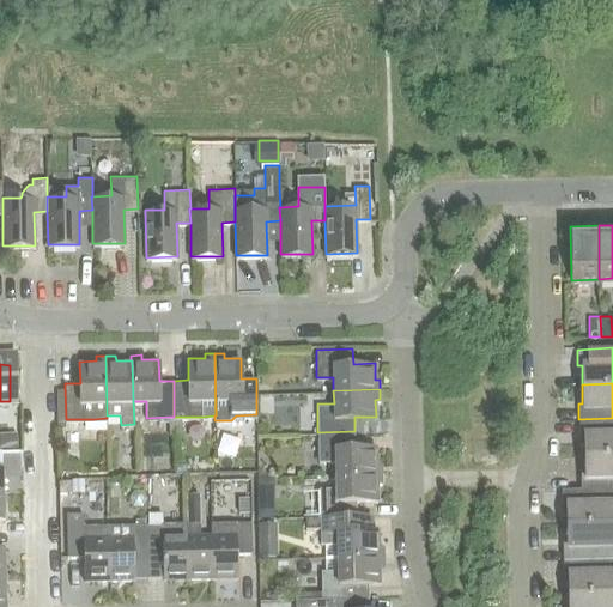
[(612,418),(578,419),(580,431),(580,435),(583,435),(584,454),(612,453),(612,418)]
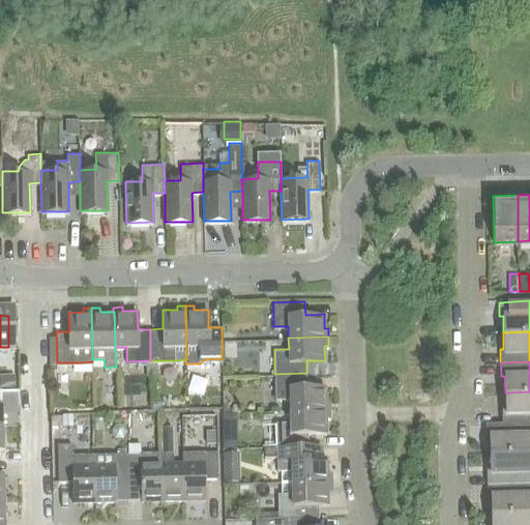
[(290,398),(290,409),(330,408),(329,400),(325,400),(325,385),(306,385),(306,373),(274,374),(275,398),(290,398)]
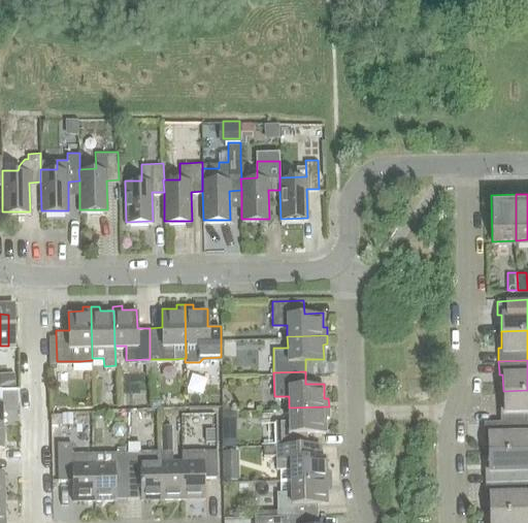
[(500,418),(500,419),(500,421),(527,420),(527,390),(503,391),(503,407),(499,407),(500,418)]
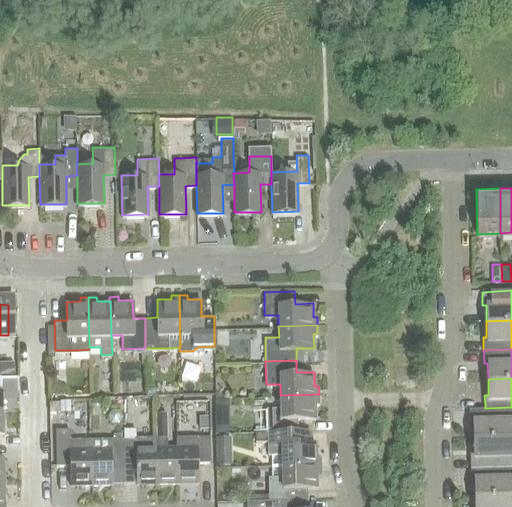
[(319,394),(280,395),(280,406),(266,406),(267,429),(298,429),(297,417),(315,416),(315,402),(319,402),(319,394)]
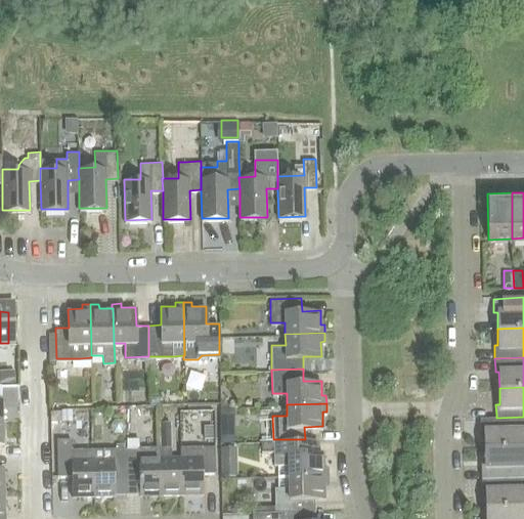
[(221,418),(228,418),(232,414),(232,406),(221,406),(221,418)]
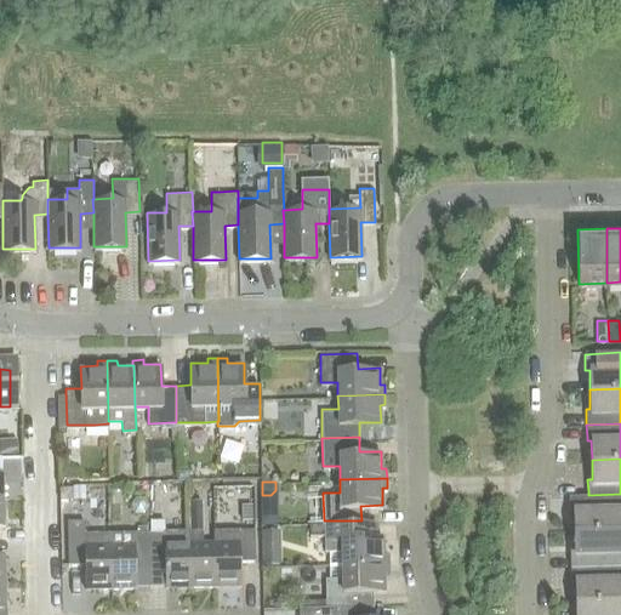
[(73,484),(73,496),(85,496),(84,483),(73,484)]
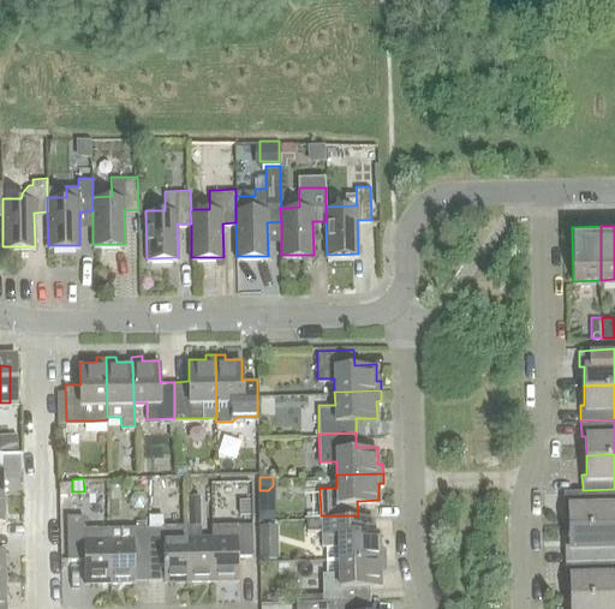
[(59,493),(71,493),(71,481),(59,481),(59,493)]
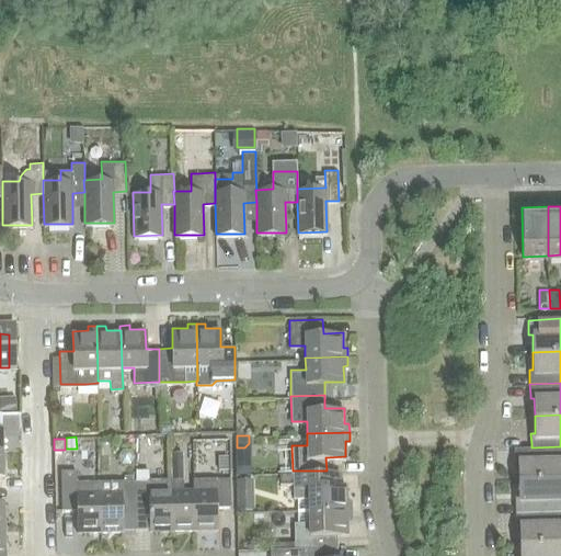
[(514,446),(514,458),(514,462),(518,462),(518,479),(560,477),(560,446),(531,447),(531,445),(514,446)]
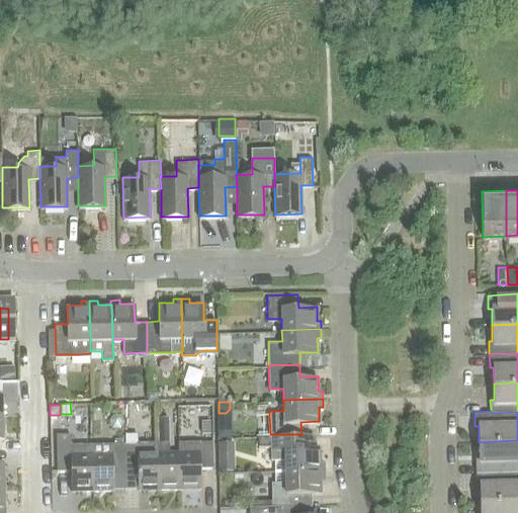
[(168,416),(158,416),(159,440),(169,440),(168,416)]
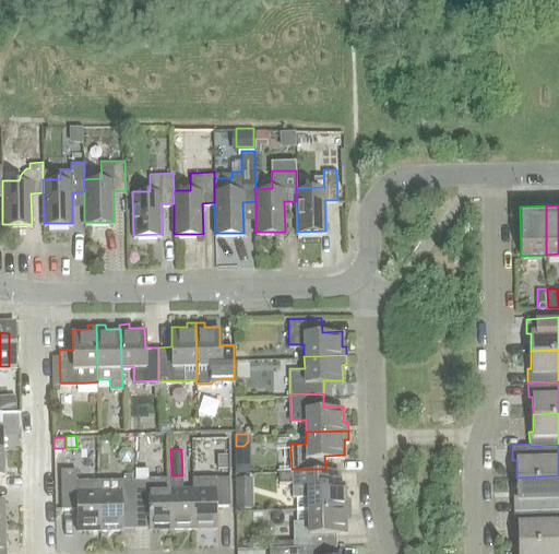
[(218,451),(218,464),(227,464),(227,451),(218,451)]
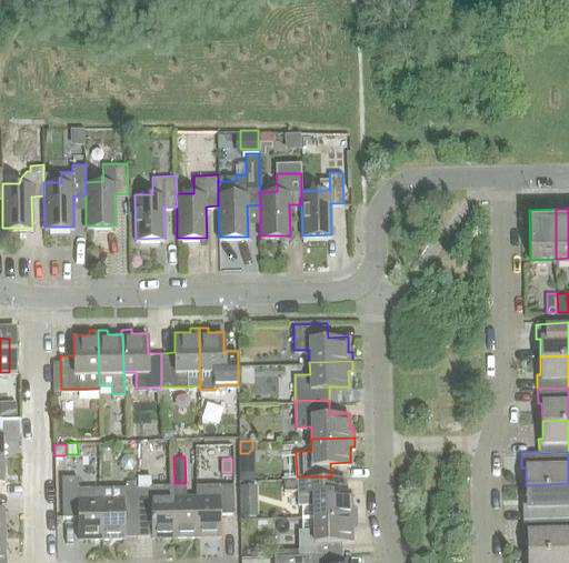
[(137,474),(137,484),(138,513),(151,513),(151,535),(175,534),(173,494),(173,483),(151,483),(151,473),(137,474)]
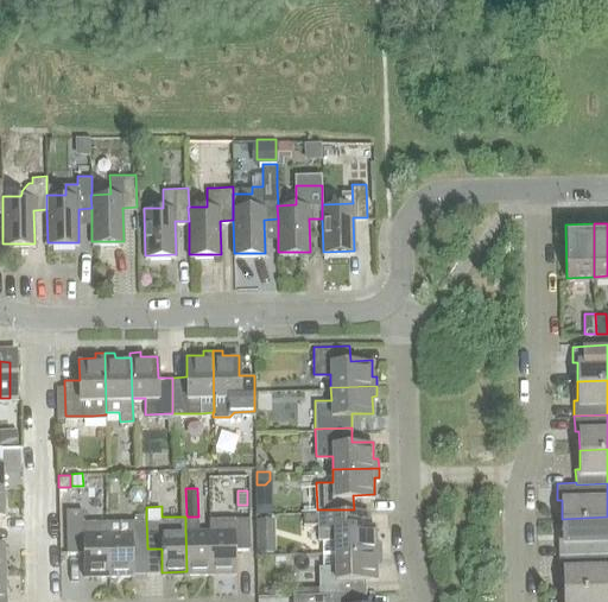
[(83,550),(83,574),(108,574),(107,519),(83,519),(83,507),(67,507),(68,550),(83,550)]
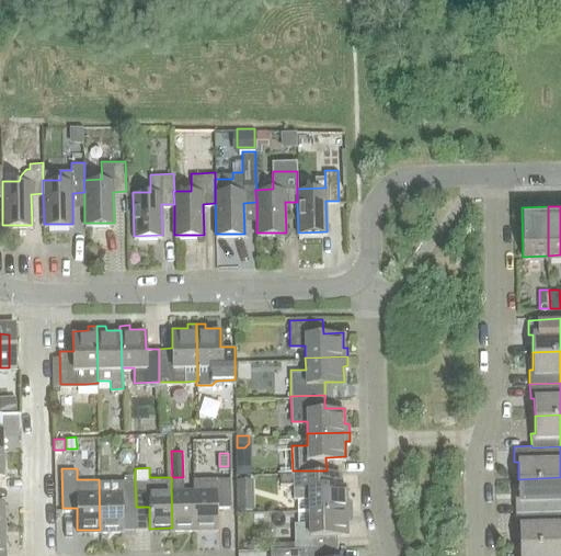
[(279,483),(293,483),(294,497),(297,497),(297,509),(351,508),(351,499),(346,499),(346,484),(327,484),(327,471),(293,471),(279,472),(279,483)]
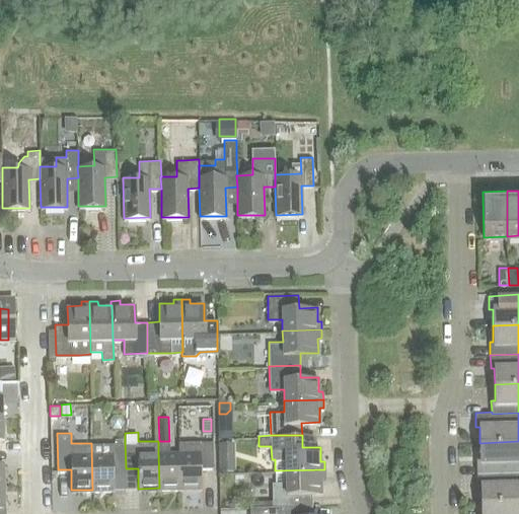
[(213,440),(199,440),(177,441),(178,451),(179,488),(202,487),(201,466),(213,466),(213,440)]
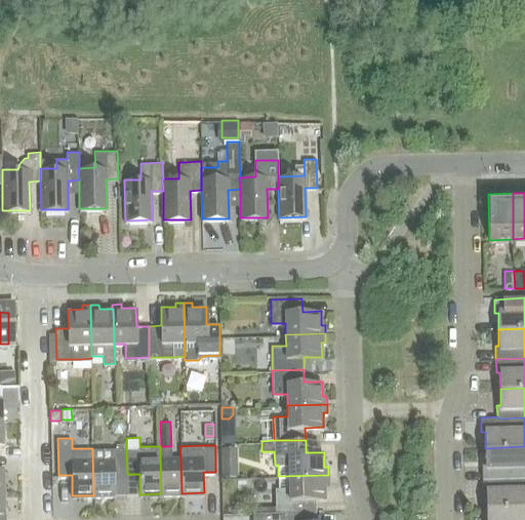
[(160,456),(161,493),(182,493),(180,456),(171,456),(171,446),(161,446),(160,446),(160,456)]
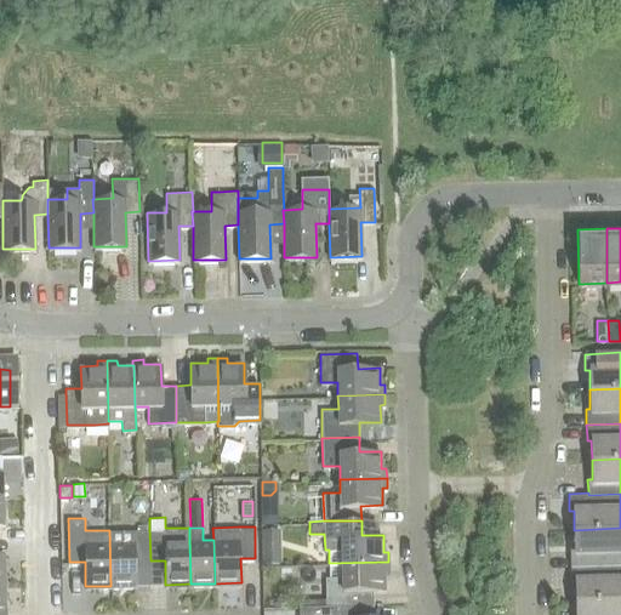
[(280,562),(280,528),(261,528),(262,563),(280,562)]
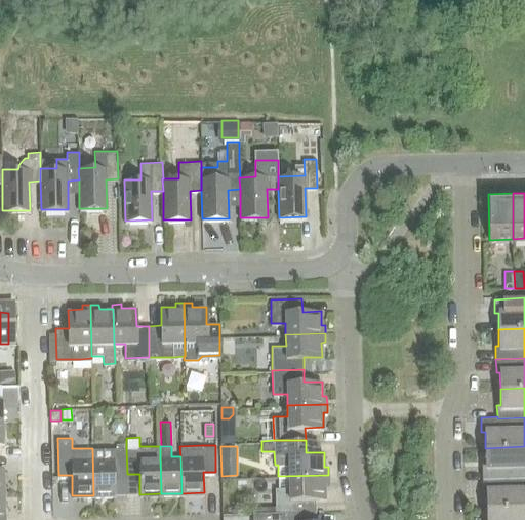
[(482,465),(482,478),(524,476),(524,446),(485,448),(485,465),(482,465)]
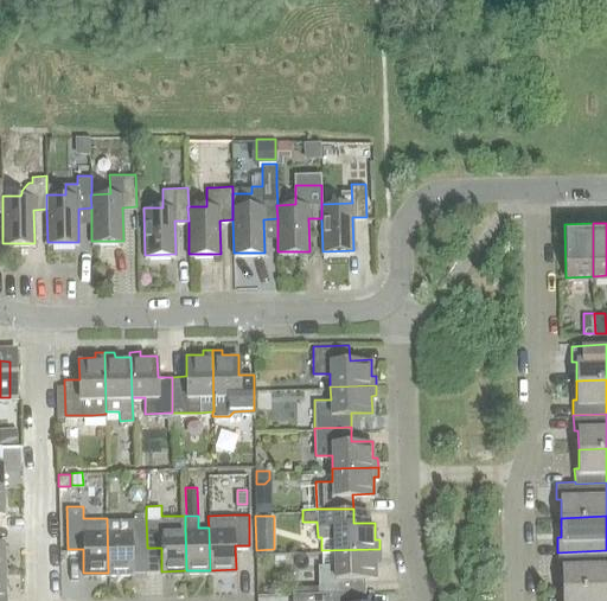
[(107,518),(108,573),(133,571),(133,548),(147,548),(146,517),(107,518)]
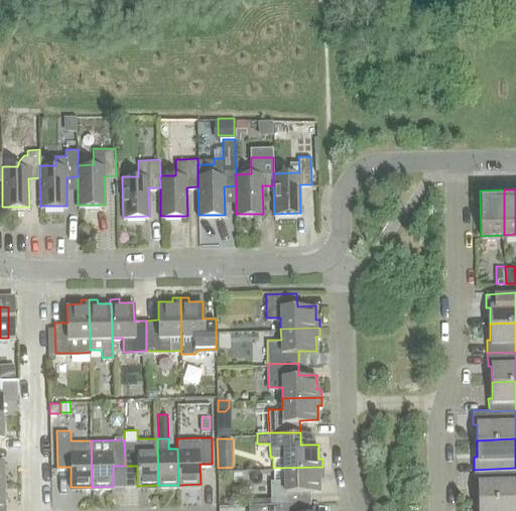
[(273,468),(273,479),(270,479),(271,496),(271,502),(279,502),(301,502),(301,501),(301,489),(319,489),(319,475),(323,475),(323,467),(273,468)]
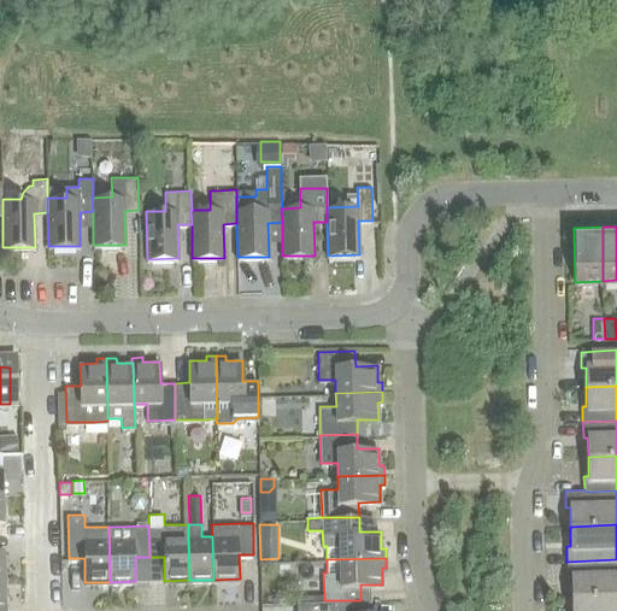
[(616,559),(566,562),(566,573),(566,577),(571,577),(571,597),(616,594),(616,559)]
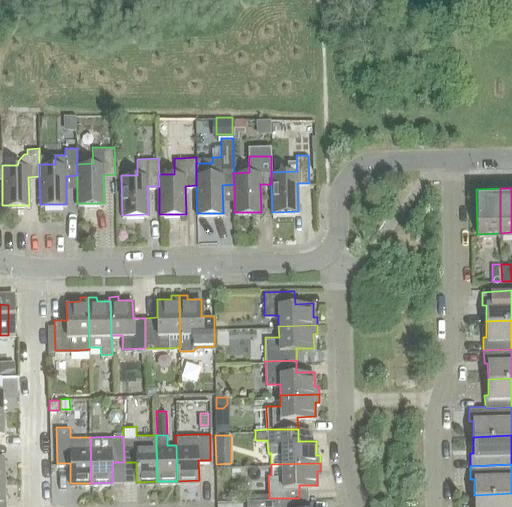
[(511,506),(511,493),(474,495),(474,506),(511,506)]
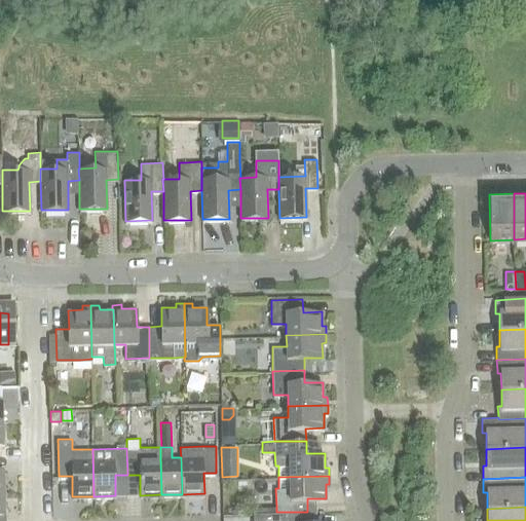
[(315,520),(315,511),(307,511),(307,512),(285,512),(276,512),(253,513),(253,520),(285,519),(284,520),(315,520)]
